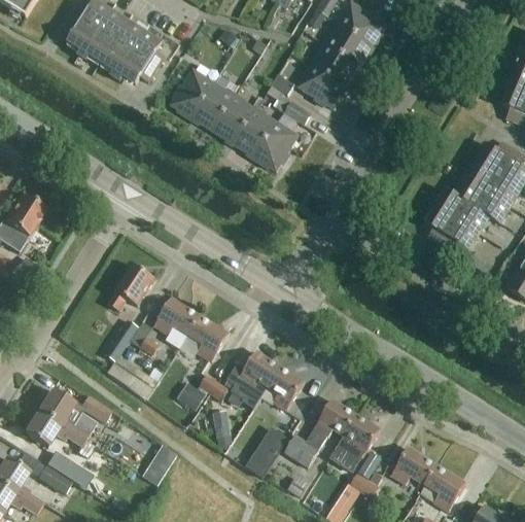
[(2,0),(24,14),(32,0),(2,0)]
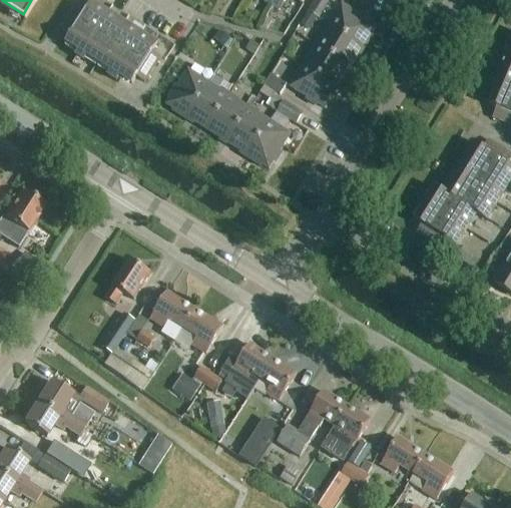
[(77,53),(106,8),(94,0),(87,0),(84,6),(75,1),(59,26),(68,32),(63,38),(75,46),(73,50),(77,53)]
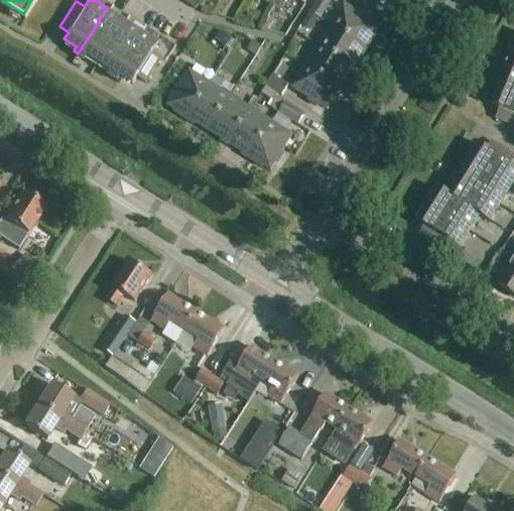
[(314,0),(311,5),(323,12),(331,0),(314,0)]
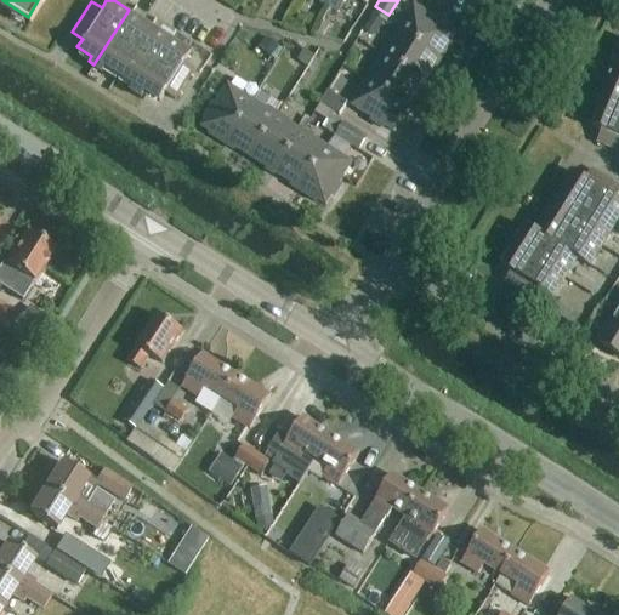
[(395,27),(437,52),(439,53),(450,36),(448,35),(453,27),(412,0),(395,27)]
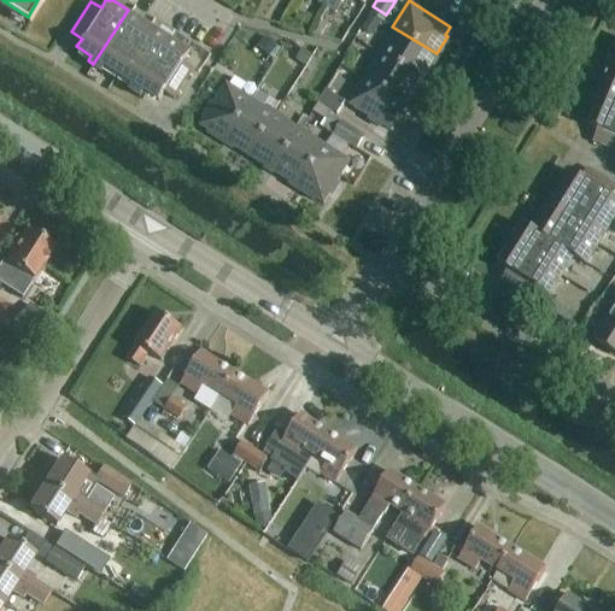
[(386,15),(373,6),(362,25),(375,34),(386,15)]
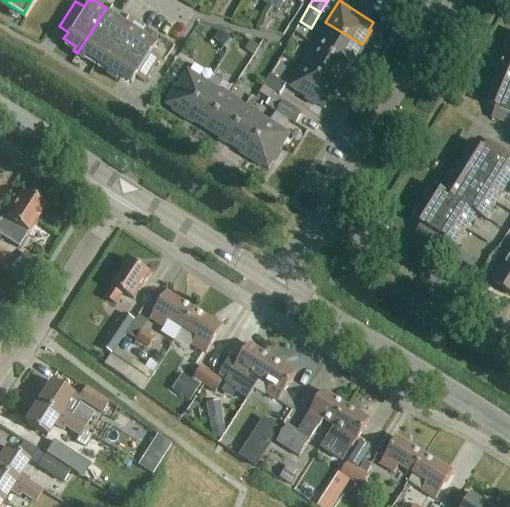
[(97,58),(122,18),(106,8),(77,53),(82,56),(85,51),(97,58)]
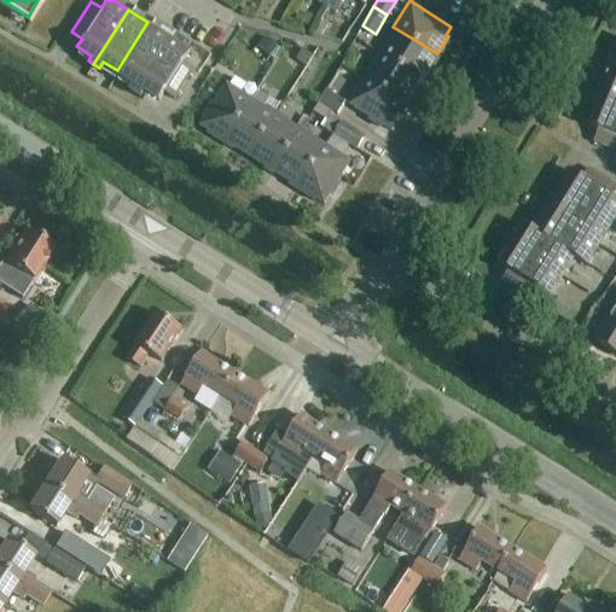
[(133,89),(168,34),(147,22),(117,70),(131,80),(127,86),(133,89)]
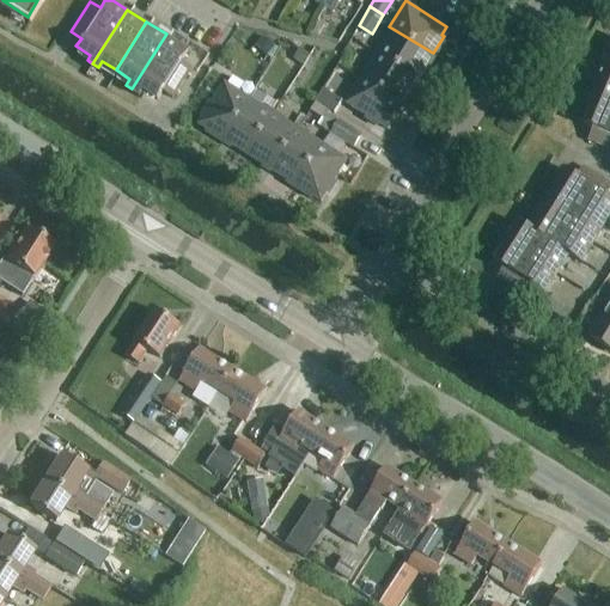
[(416,75),(431,51),(389,26),(382,38),(379,37),(372,48),(416,75)]
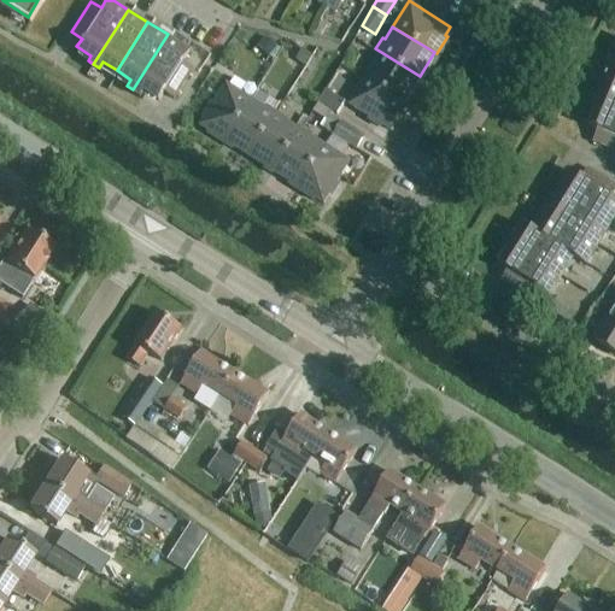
[(264,33),(256,42),(268,52),(276,42),(264,33)]
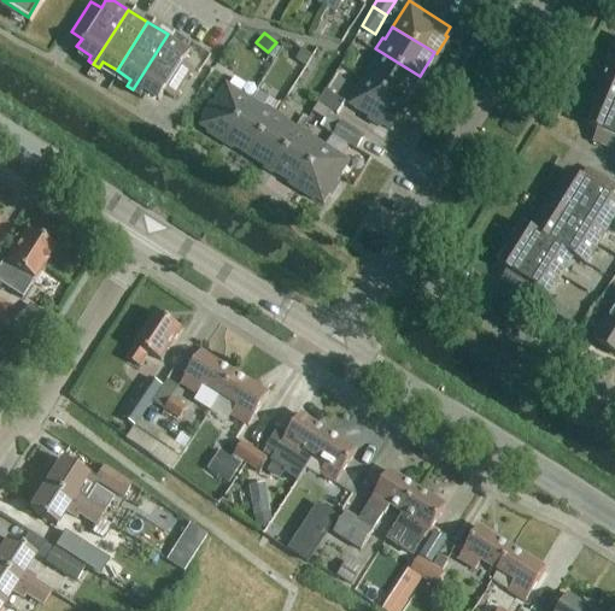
[(168,34),(133,89),(139,93),(141,87),(156,97),(162,88),(171,94),(191,64),(180,58),(187,47),(168,34)]
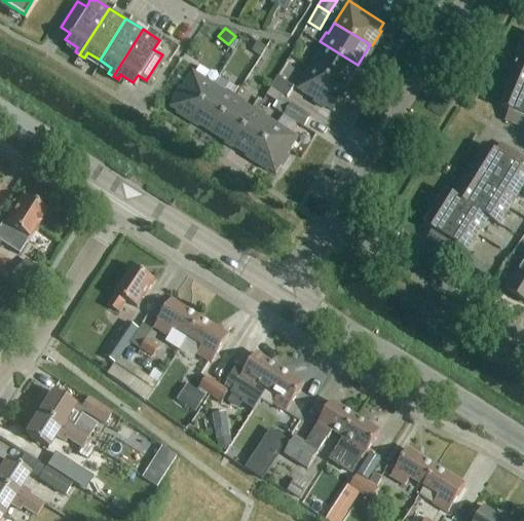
[(344,85),(358,65),(320,41),(313,51),(315,52),(309,63),(344,85)]
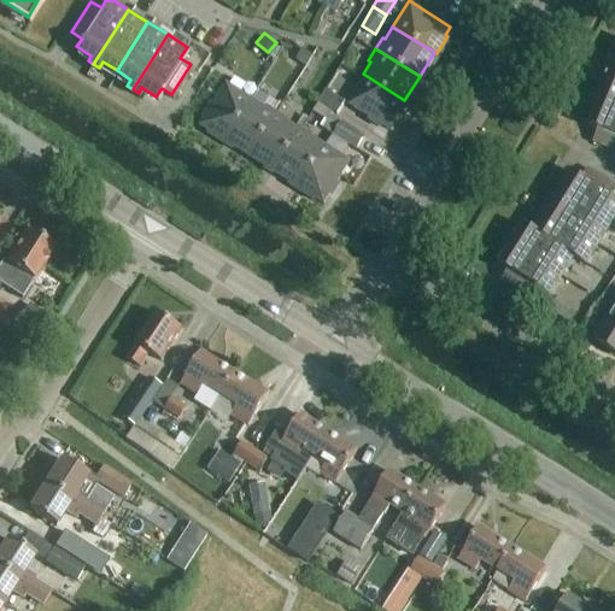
[(614,82),(614,57),(608,54),(604,60),(611,64),(605,78),(614,82)]
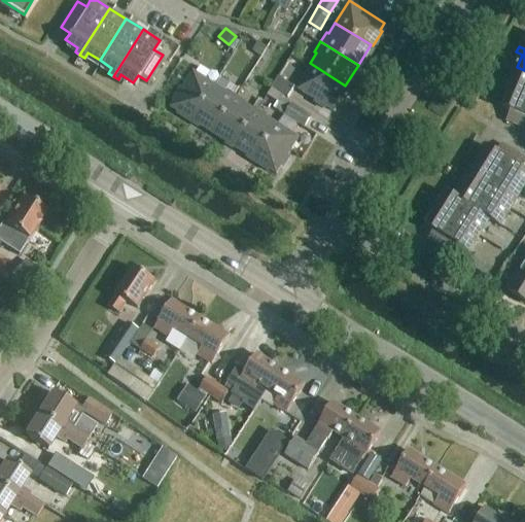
[(347,87),(345,85),(310,63),(295,85),(331,107),(336,100),(338,101),(347,87)]
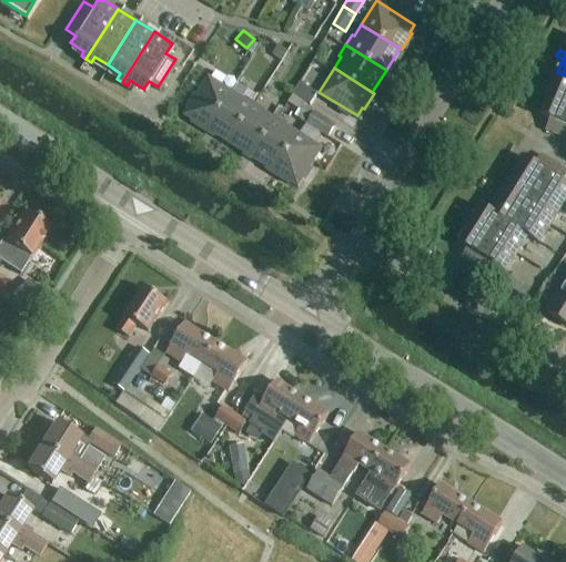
[(241,72),(235,82),(245,89),(251,79),(241,72)]
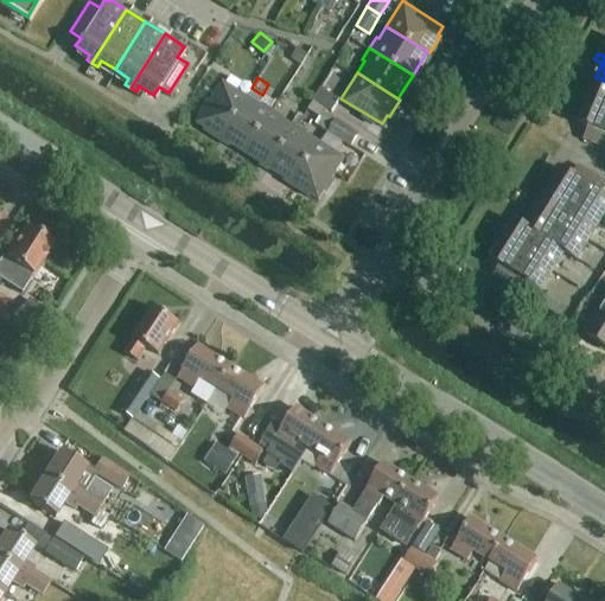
[(580,96),(604,107),(604,81),(596,77),(588,93),(583,90),(580,96)]
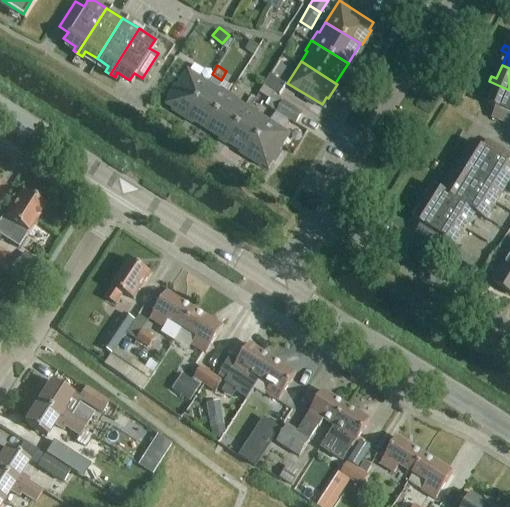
[(184,115),(185,114),(207,79),(185,66),(164,100),(171,105),(170,106),(184,115)]
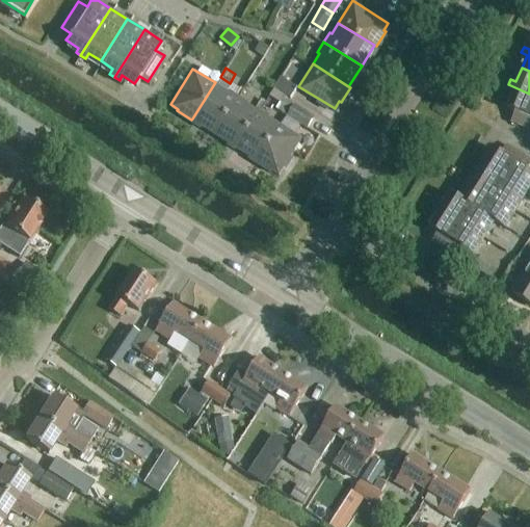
[(279,76),(273,86),(290,96),(295,86),(279,76)]
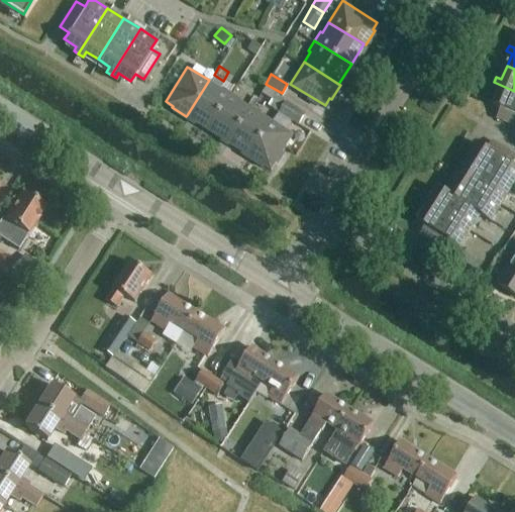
[(209,80),(187,115),(207,127),(230,91),(220,85),(219,87),(209,80)]
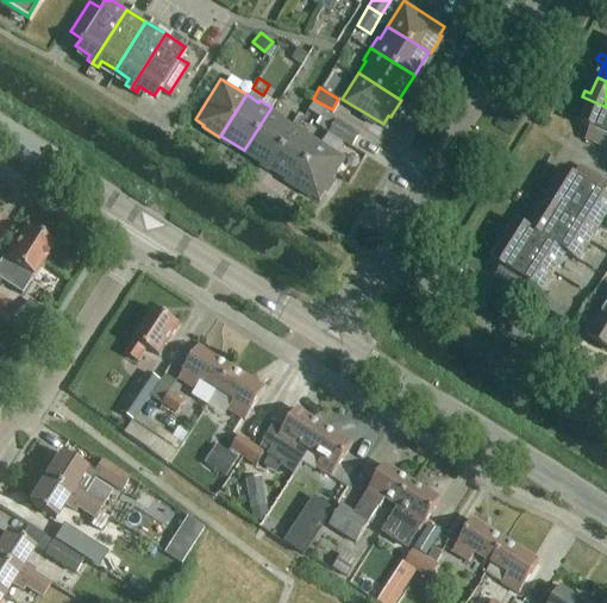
[(606,107),(582,96),(580,102),(584,105),(579,120),(587,124),(582,134),(606,144),(606,107)]
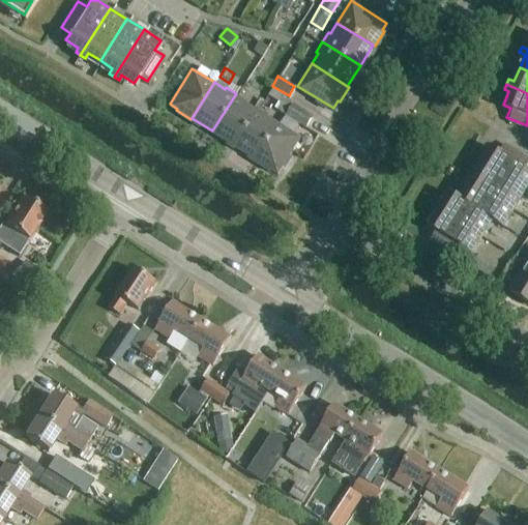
[(236,93),(212,130),(233,144),(255,108),(244,101),(245,99),(236,93)]
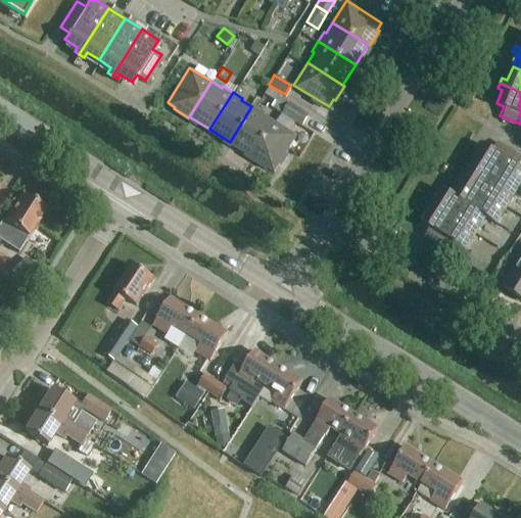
[(276,100),(272,106),(281,112),(288,102),(278,96),(276,100)]
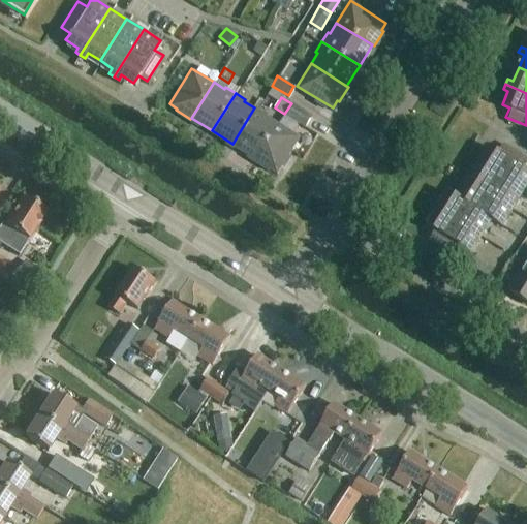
[(303,125),(310,115),(291,103),(284,114),(303,125)]
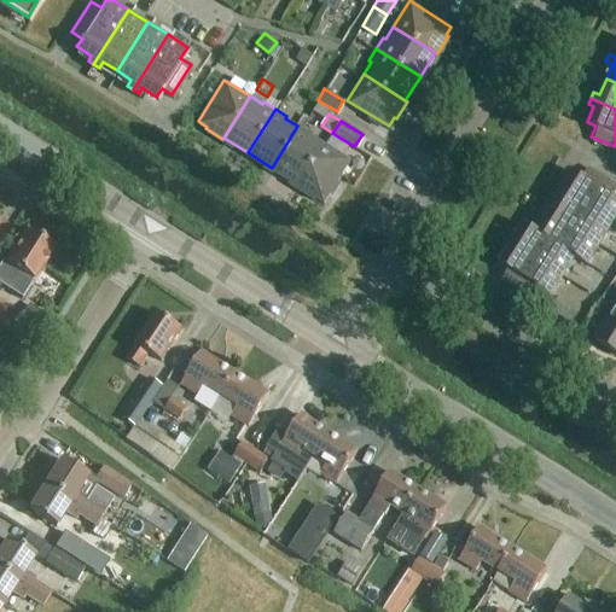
[(297,126),(272,168),(296,182),(321,141),(309,133),(311,132),(298,123),(297,126)]
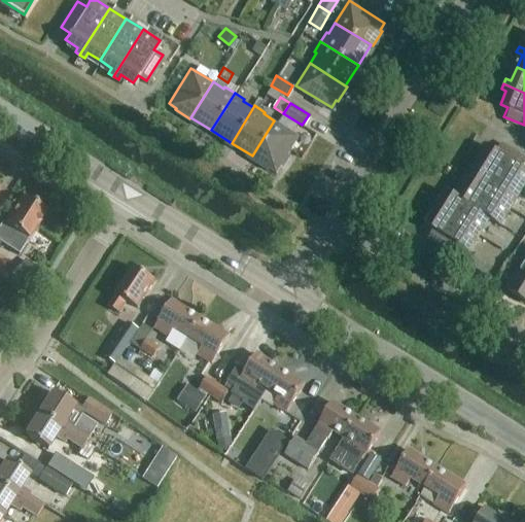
[(274,120),(252,155),(251,158),(266,167),(267,165),(274,170),(296,134),(274,120)]
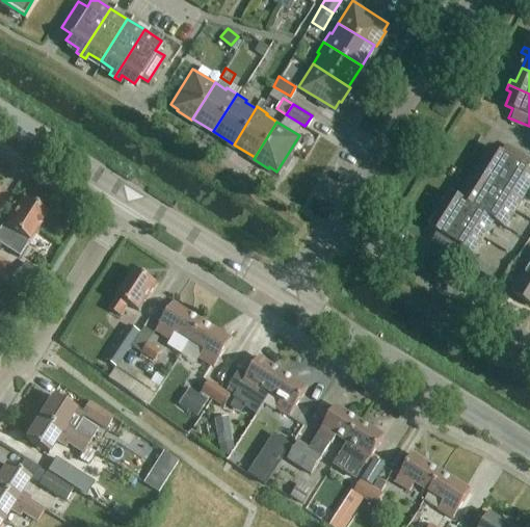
[(482,162),(524,188),(529,178),(529,168),(525,166),(529,158),(529,157),(504,141),(499,150),(487,142),(483,148),(488,152),(482,162)]
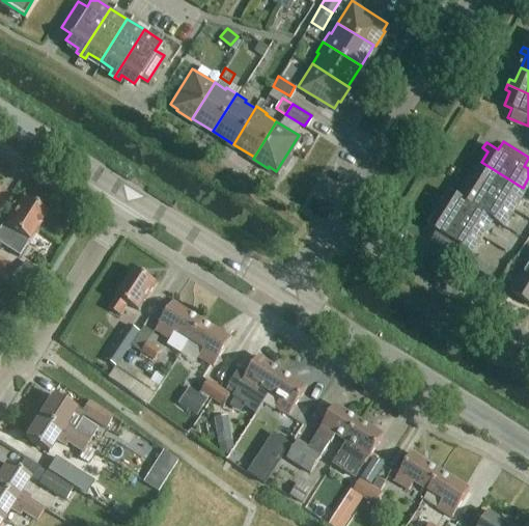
[(511,205),(523,188),(481,162),(473,175),(468,172),(465,176),(511,205)]
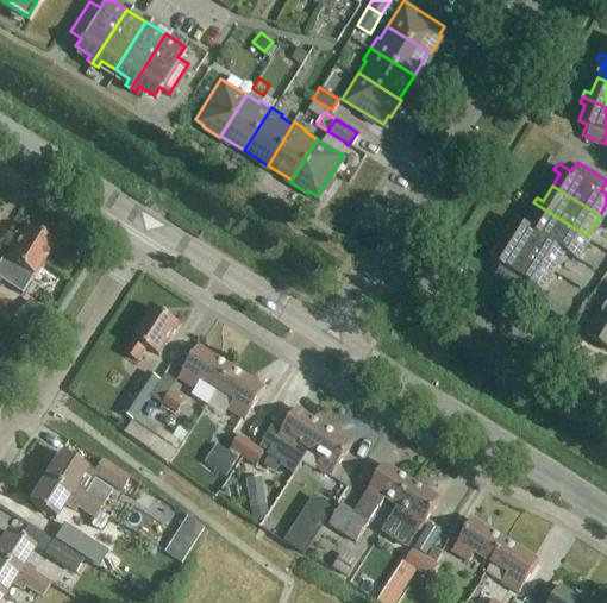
[(575,256),(587,236),(533,202),(530,208),(536,212),(527,225),(563,249),(575,256)]
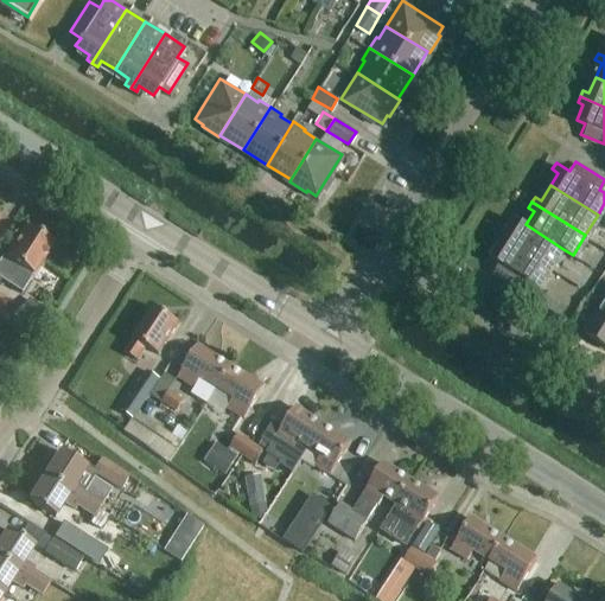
[(496,232),(549,266),(561,248),(526,224),(514,217),(505,231),(498,228),(496,232)]
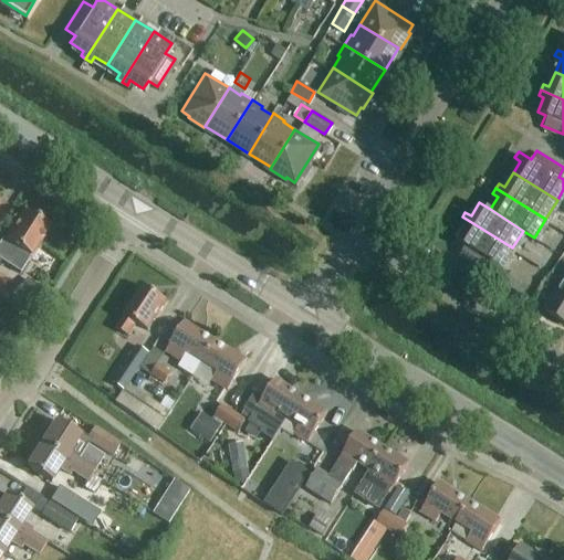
[(0,259),(20,272),(50,226),(23,210),(4,239),(1,236),(0,238),(0,259)]
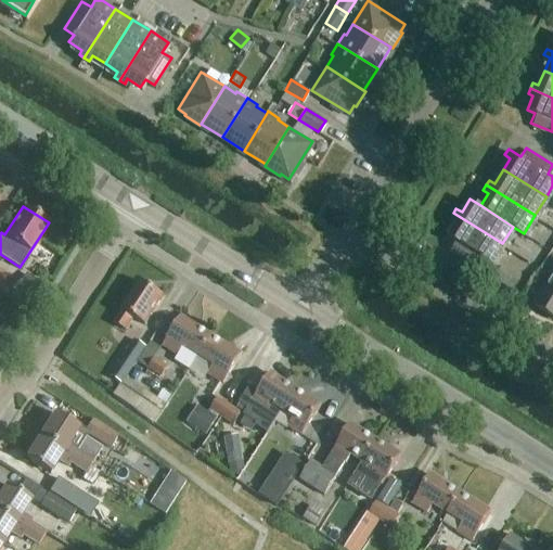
[(490,261),(502,243),(453,213),(450,218),(454,221),(446,234),(453,239),(448,248),(475,266),(481,256),(490,261)]
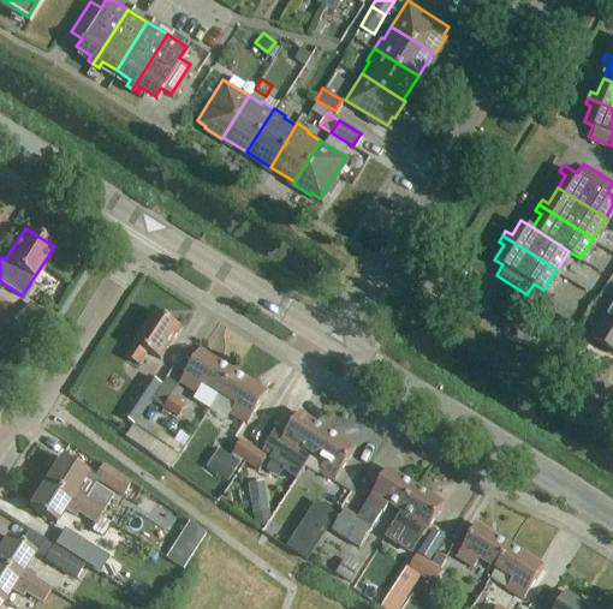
[(612,272),(612,249),(596,237),(585,252),(612,272)]
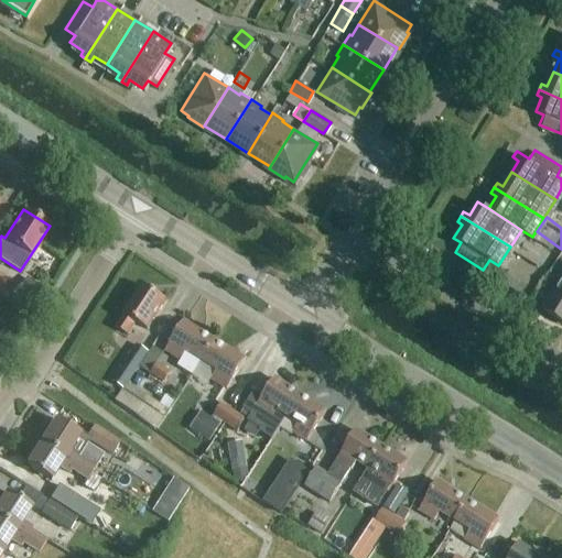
[(561,271),(540,306),(561,319),(561,271)]
